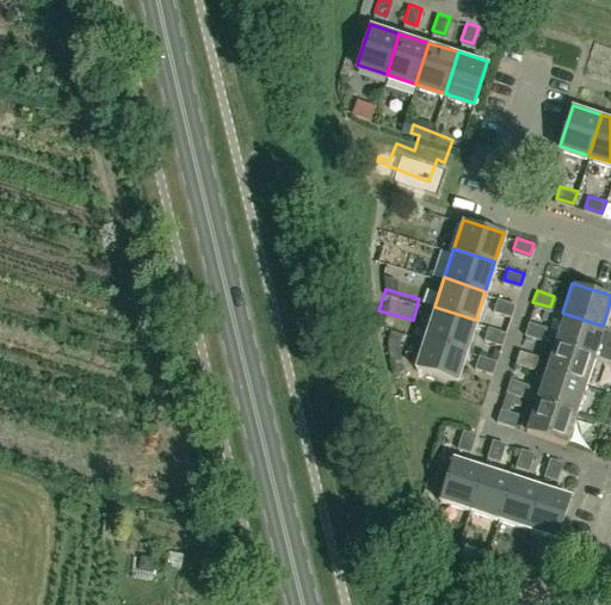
[(514,301),(498,296),(494,308),(511,313),(514,301)]
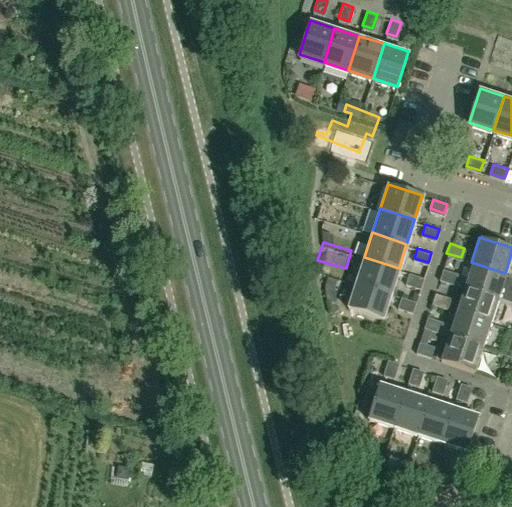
[(391,292),(399,268),(364,257),(357,281),(391,292)]
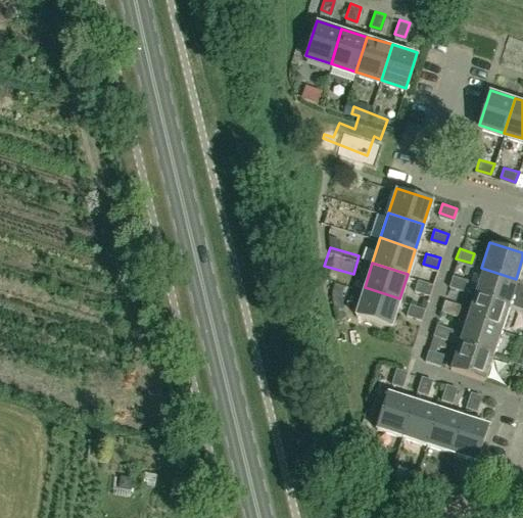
[(509,302),(516,279),(481,268),(474,291),(509,302)]
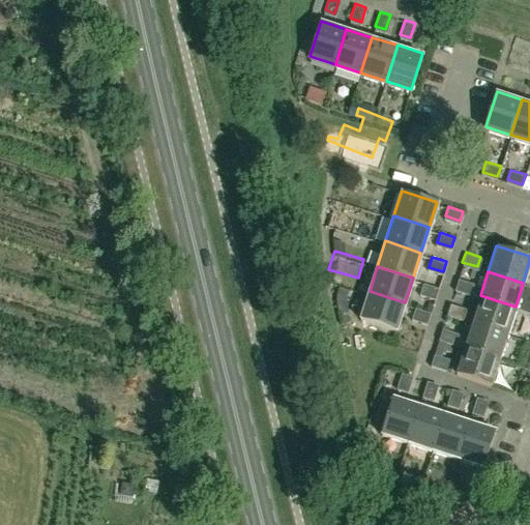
[(473,282),(458,276),(454,287),(469,292),(473,282)]
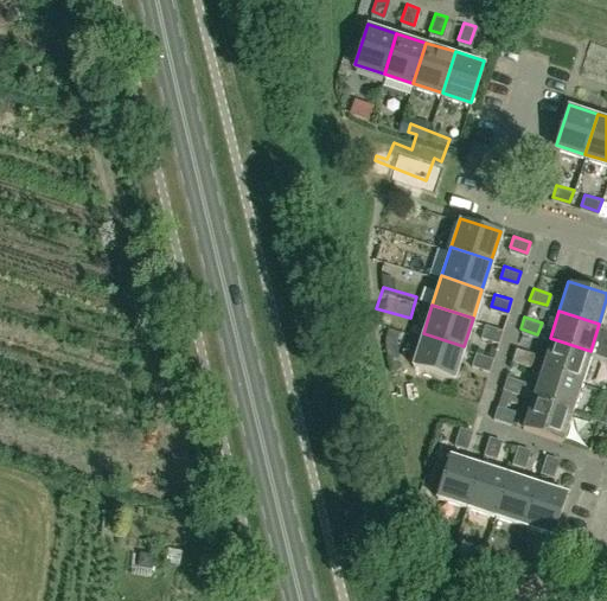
[(502,327),(485,323),(481,334),(498,339),(502,327)]
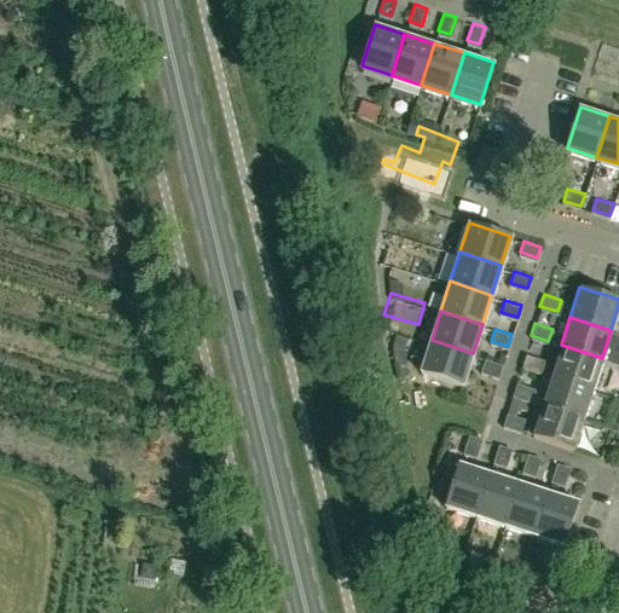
[(463,382),(473,353),(432,340),(422,369),(463,382)]
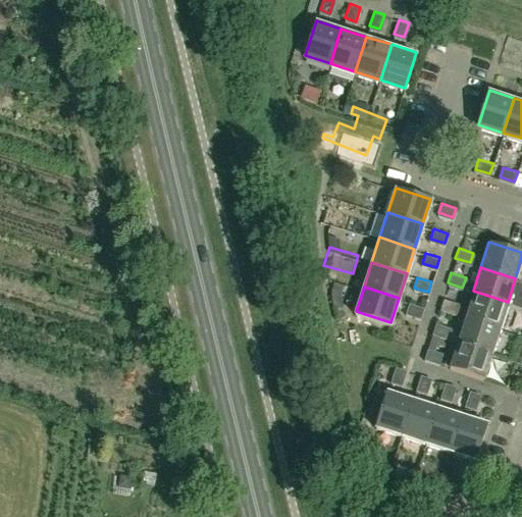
[(500,326),(508,302),(473,291),(465,315),(500,326)]
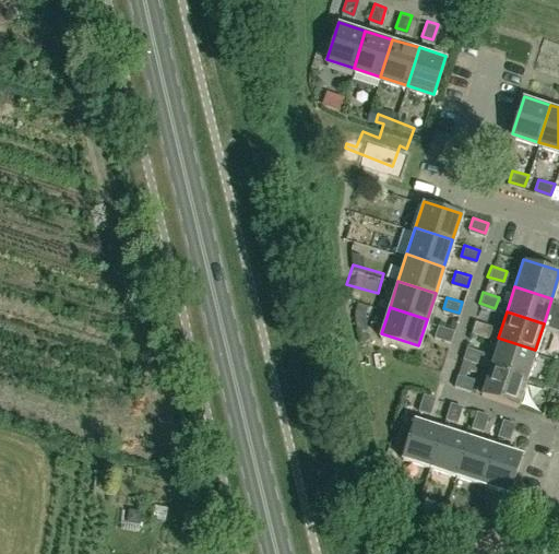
[(490,323),(474,318),(471,329),(487,334),(490,323)]
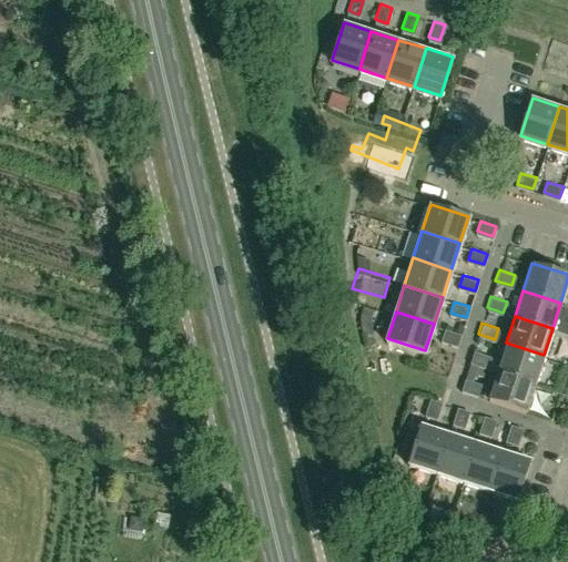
[(462,333),(446,327),(443,339),(458,344),(462,333)]
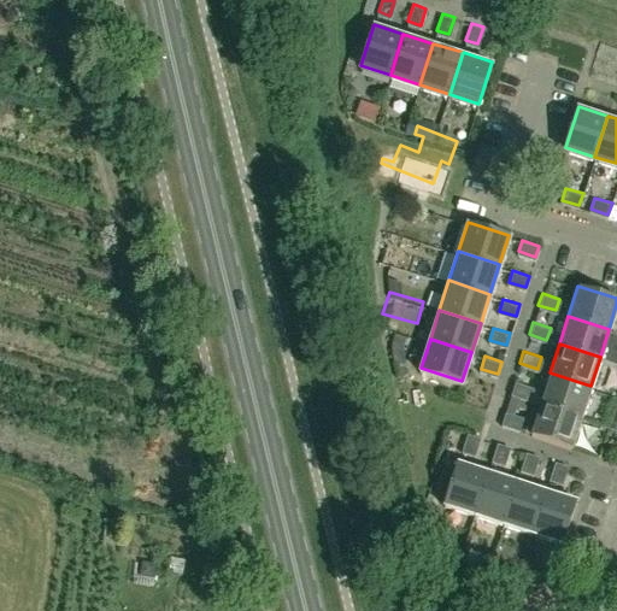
[(581,415),(591,386),(550,372),(540,401),(581,415)]
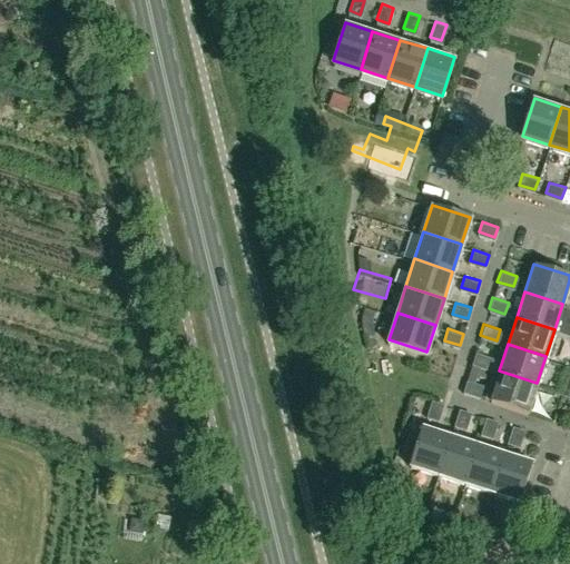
[(491,356),(475,350),(472,362),(488,367),(491,356)]
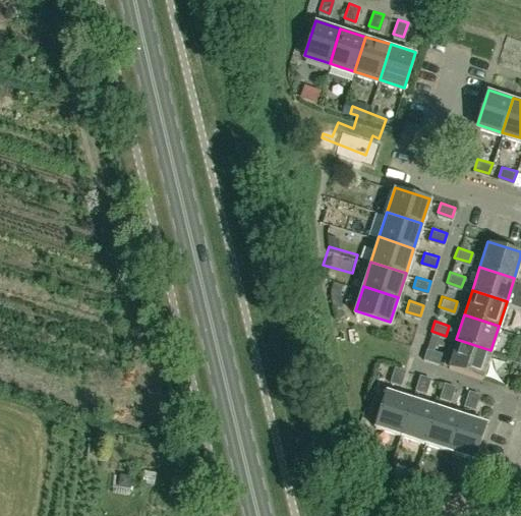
[(490,350),(456,339),(452,337),(447,350),(452,351),(448,363),(482,376),(490,350)]
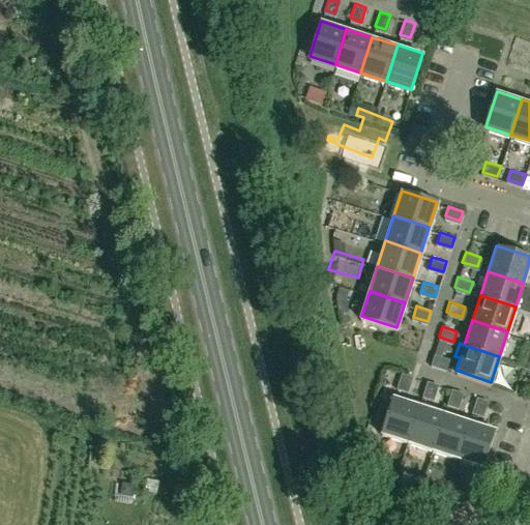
[(448,357),(434,352),(431,362),(445,367),(448,357)]
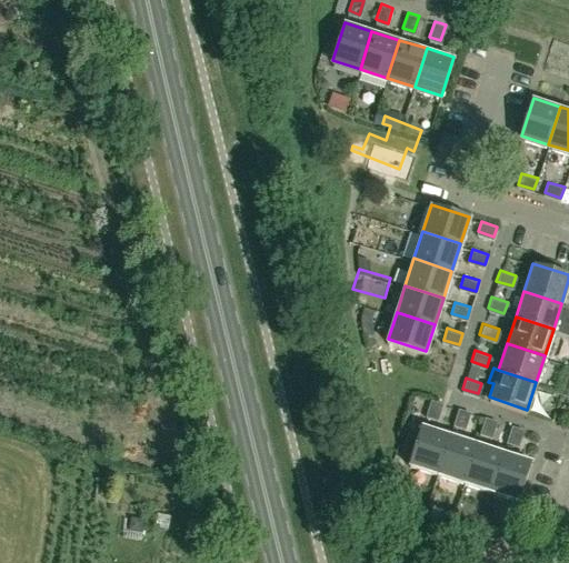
[(442,401),(431,398),(427,413),(438,416),(442,401)]
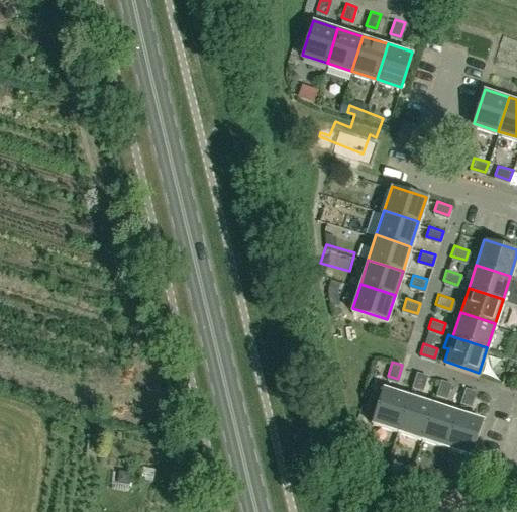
[(427,373),(417,370),(413,383),(423,387),(427,373)]
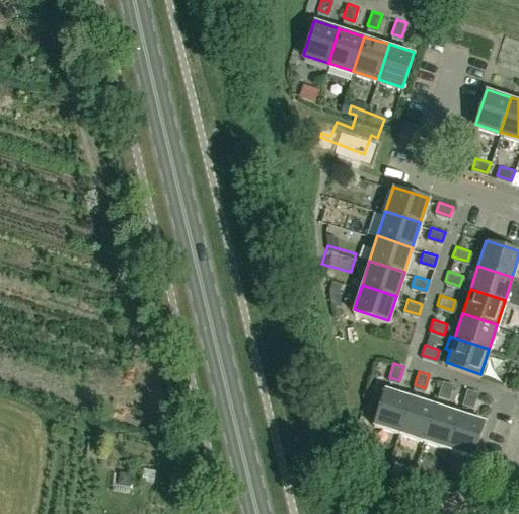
[(453,381),(443,378),(439,392),(448,395),(453,381)]
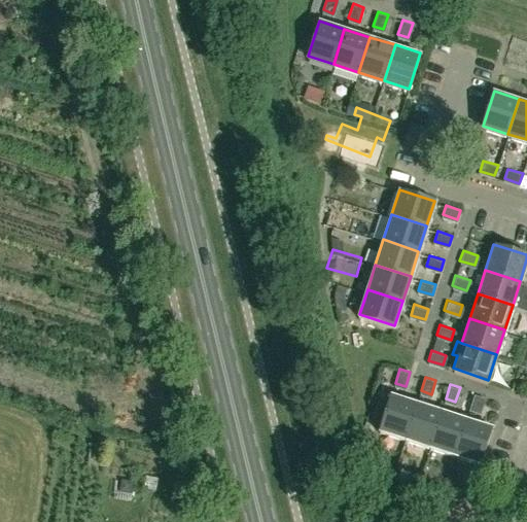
[(485,395),(475,392),(470,407),(481,410),(485,395)]
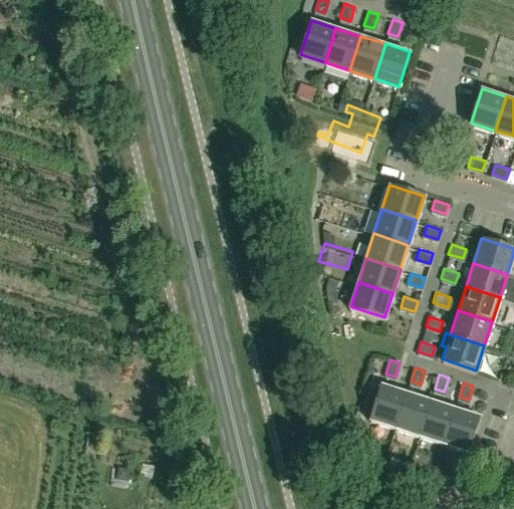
[(395,425),(406,392),(381,384),(370,417),(395,425)]
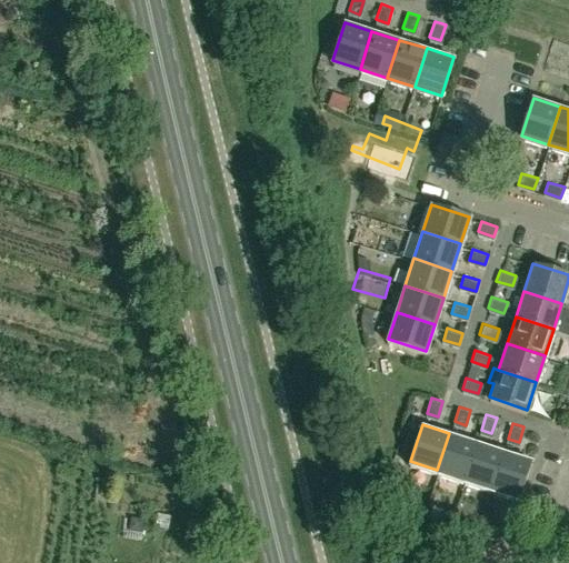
[(465,479),(476,442),(449,433),(437,470),(465,479)]
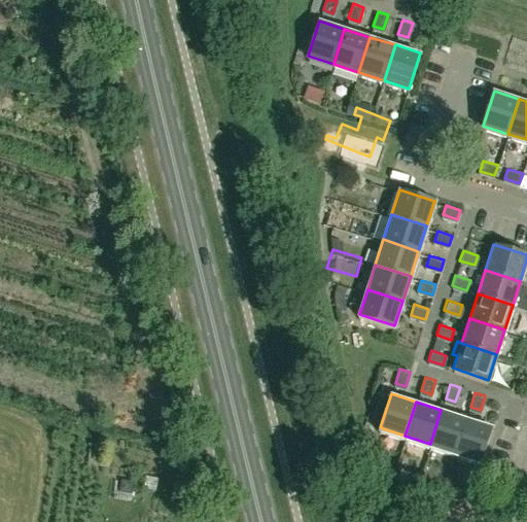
[(455,452),(465,417),(441,410),(430,444),(455,452)]
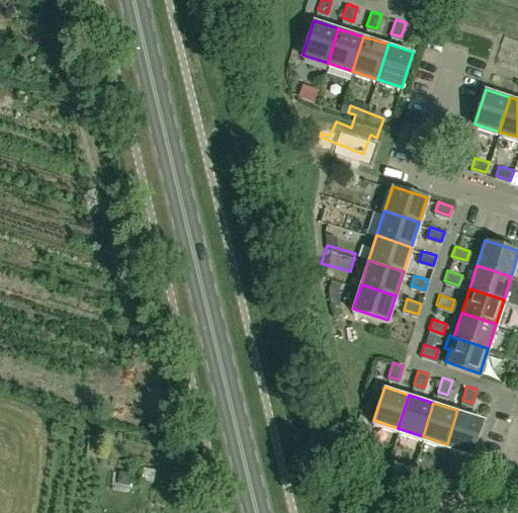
[(483,418),(457,410),(447,444),(471,452),(483,418)]
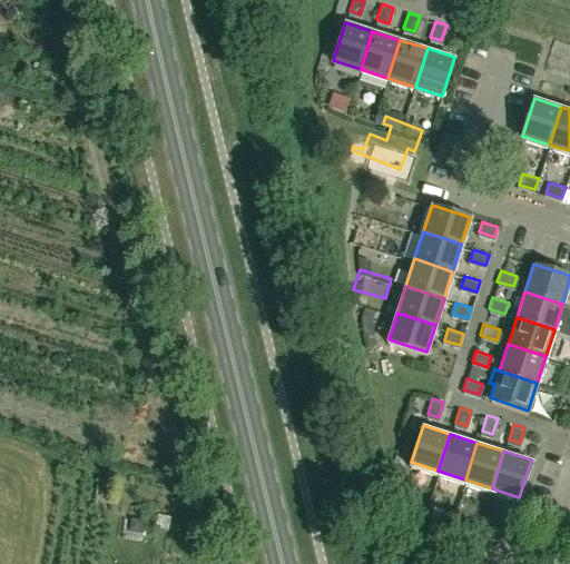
All buildings are outlined.
